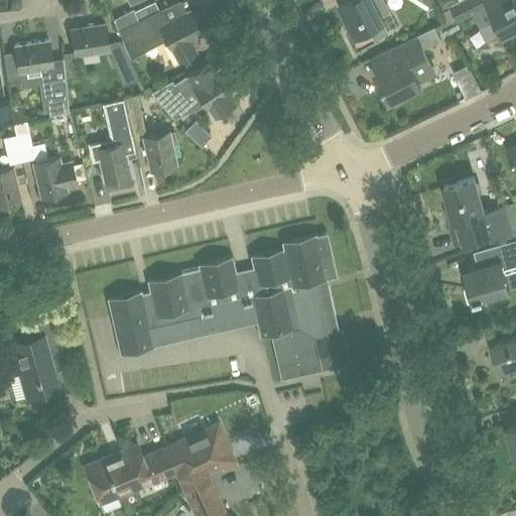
[(338,0),(337,1),(354,34),(370,26),(375,37),(388,30),(380,15),(388,11),(382,0),(338,0)]
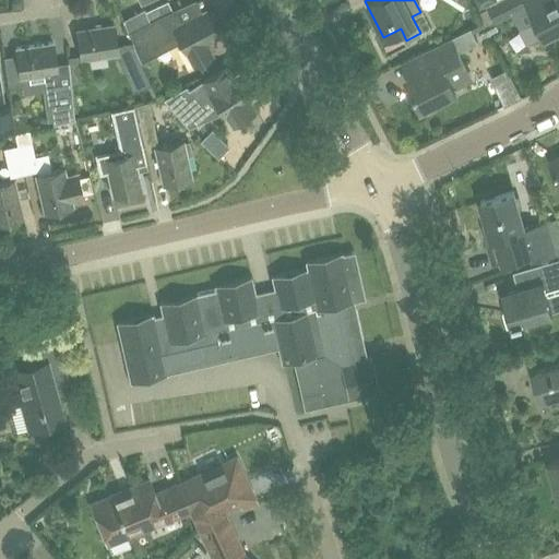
[(521,0),(499,0),(487,7),(488,8),(495,20),(524,6),(521,0)]
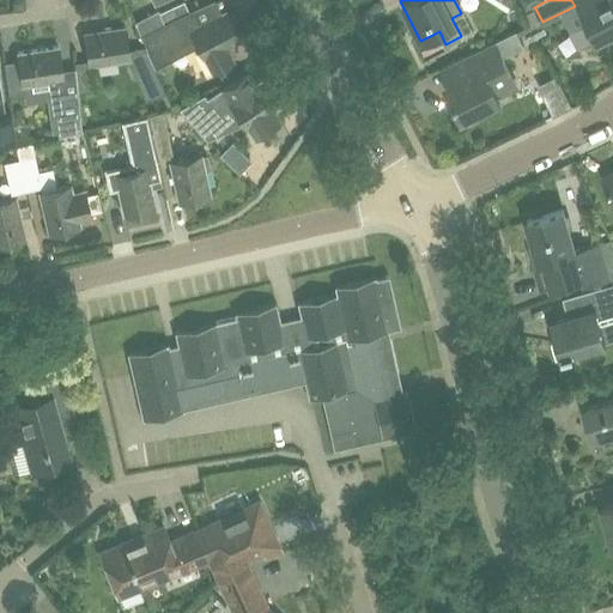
[(612,0),(571,0),(575,6),(580,4),(581,6),(589,23),(572,31),(581,48),(598,40),(612,31),(612,0)]
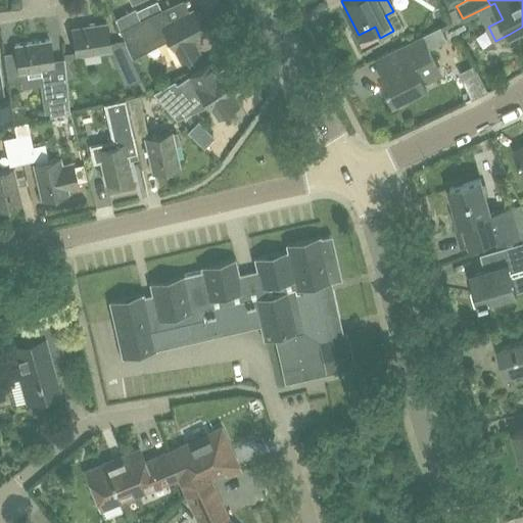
[(140,20),(120,31),(124,40),(132,58),(168,39),(174,50),(181,63),(200,52),(193,40),(205,34),(193,10),(180,17),(172,3),(140,20)]
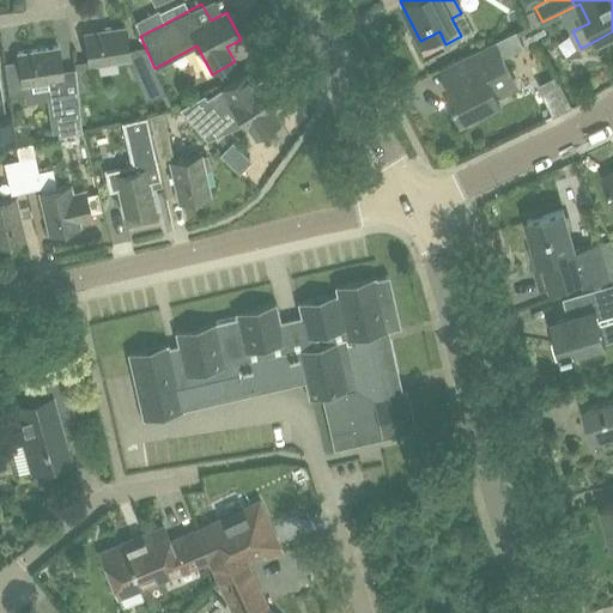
[(140,36),(164,24),(158,11),(137,22),(135,23),(140,36)]
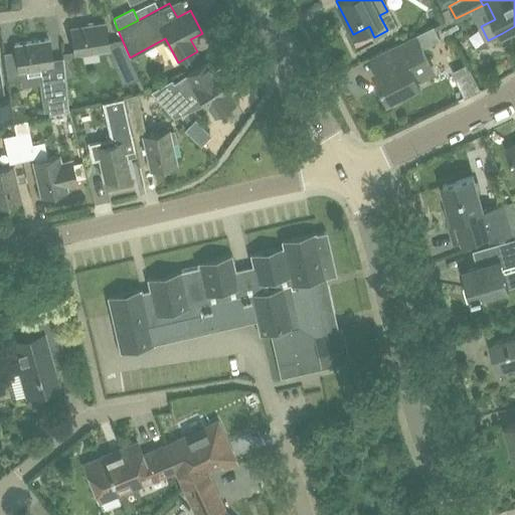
[(105,23),(71,28),(74,51),(75,54),(108,50),(111,55),(110,55),(123,84),(126,82),(127,83),(139,78),(130,57),(122,39),(108,40),(105,23)]
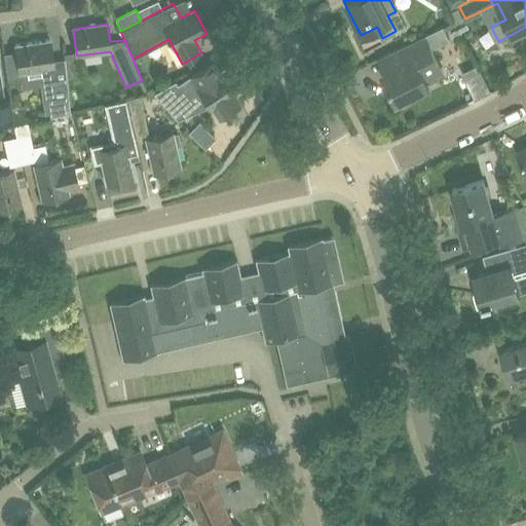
[(444,26),(422,36),(422,35),(401,45),(408,60),(380,74),(395,102),(426,85),(425,81),(441,73),(437,63),(429,49),(437,46),(435,42),(448,35),(444,26)]
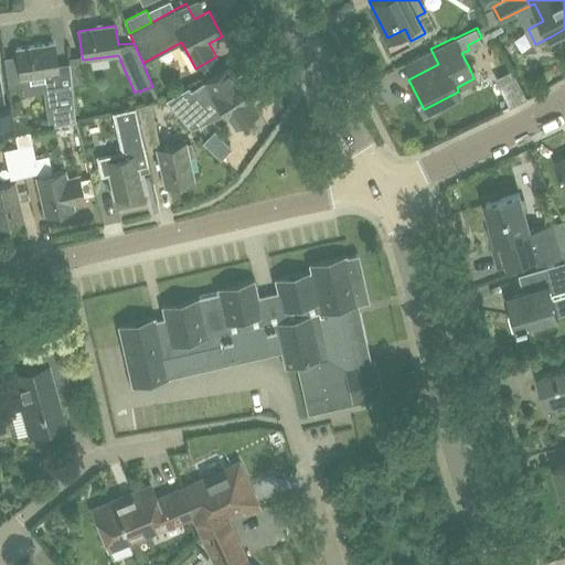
[(76,121),(72,85),(70,63),(59,65),(54,44),(17,50),(21,80),(48,75),(54,126),(76,121)]
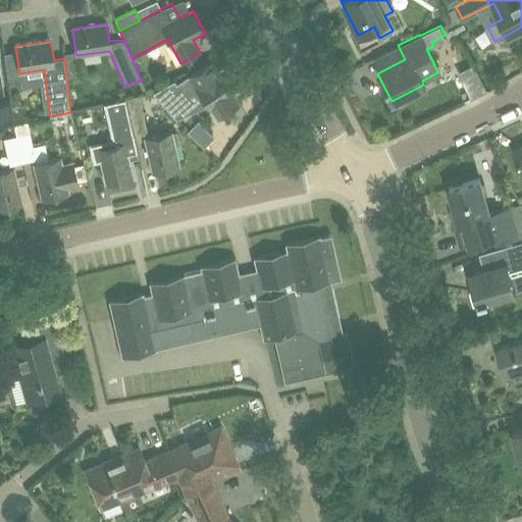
[(75,52),(64,54),(66,79),(80,76),(76,55),(75,52)]
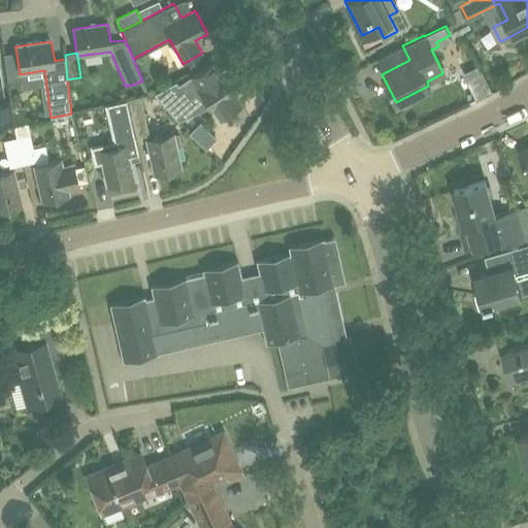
[(175,81),(156,93),(178,119),(192,109),(188,102),(201,93),(212,110),(213,110),(220,119),(241,104),(235,96),(242,91),(227,69),(222,73),(221,73),(213,63),(206,67),(178,85),(175,81)]
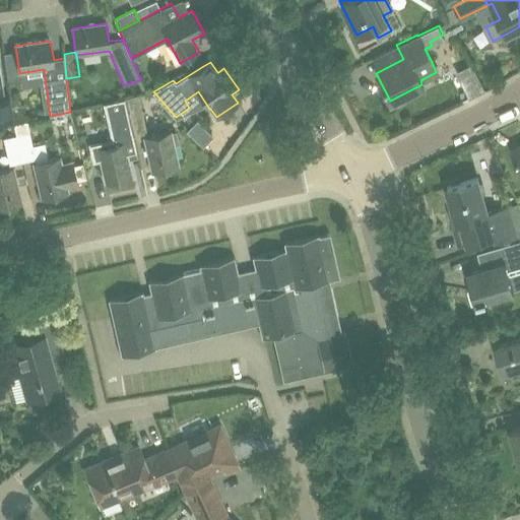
[(0,71),(0,125),(15,123),(11,96),(4,98),(0,71)]
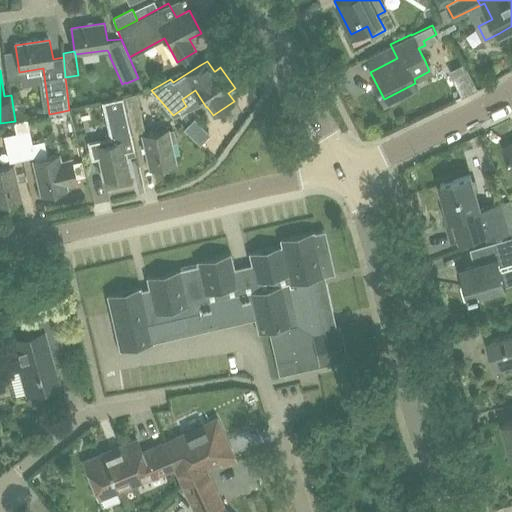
[(475,82),(460,89),(464,96),(478,89),(475,82)]
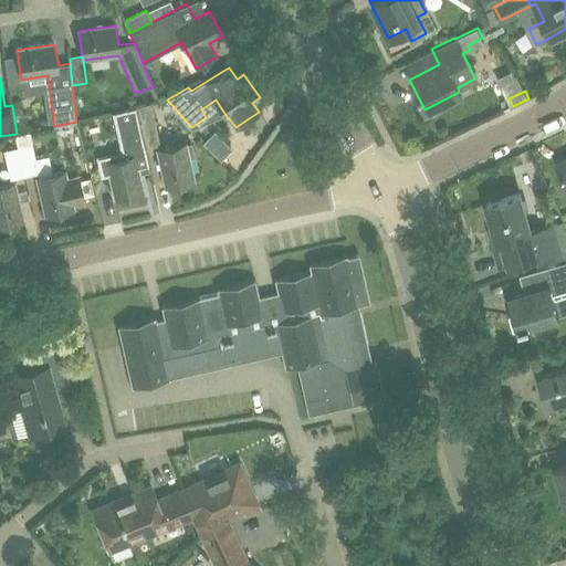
[(150,103),(135,107),(145,148),(159,145),(150,103)]
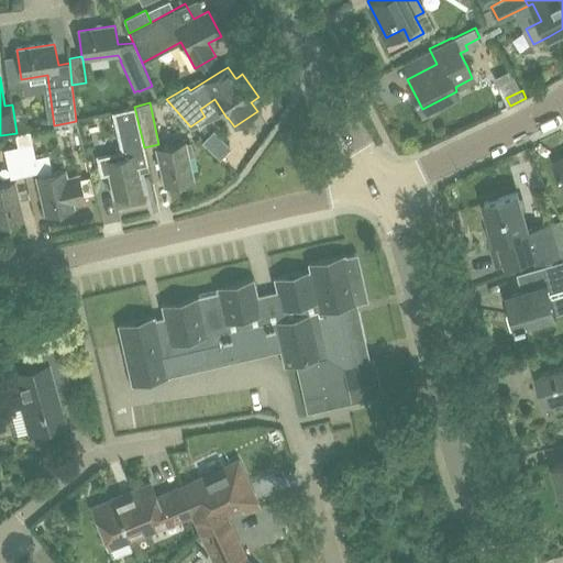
[(128,147),(97,154),(101,174),(108,172),(113,197),(143,190),(136,164),(146,162),(144,147),(134,107),(113,111),(119,135),(124,134),(128,147)]
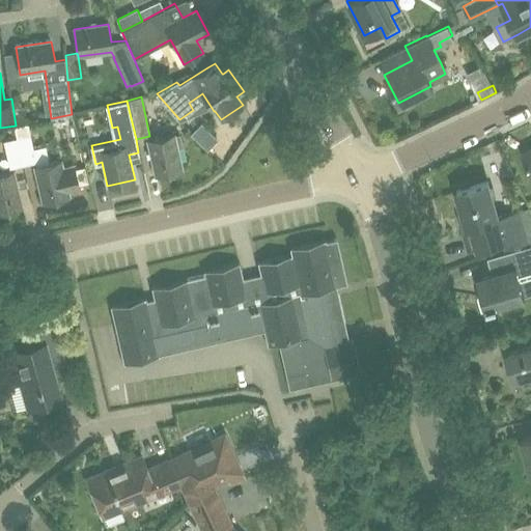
[(74,163),(62,166),(61,161),(50,164),(45,146),(33,148),(27,124),(16,126),(16,128),(14,129),(17,138),(23,165),(34,163),(36,167),(34,167),(43,201),(54,198),(54,202),(64,200),(63,196),(81,192),(79,185),(88,183),(84,167),(76,169),(74,163)]
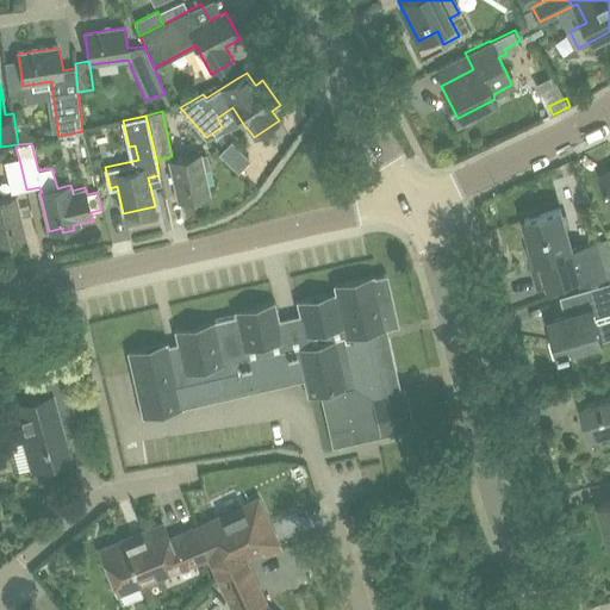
[(232,145),(222,156),(238,174),(249,162),(232,145)]
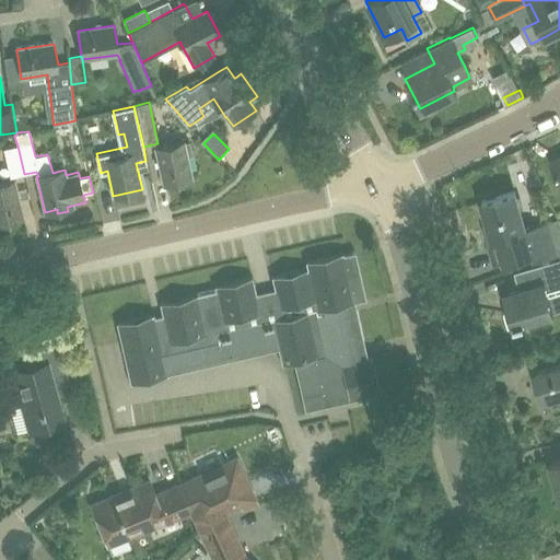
[(184,142),(155,148),(163,185),(191,178),(187,158),(191,158),(191,156),(188,142),(184,143),(184,142)]
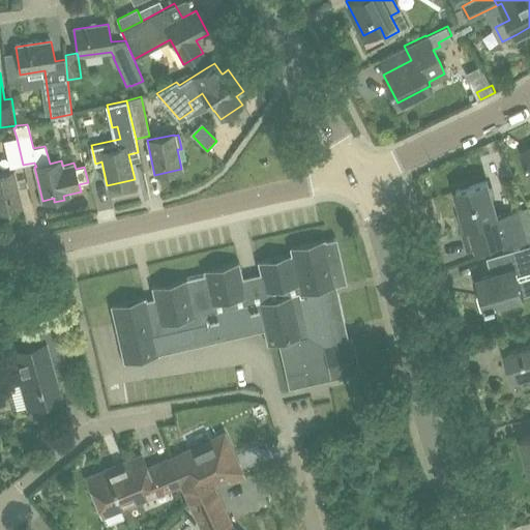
[(17,138),(3,141),(9,168),(23,165),(17,138)]
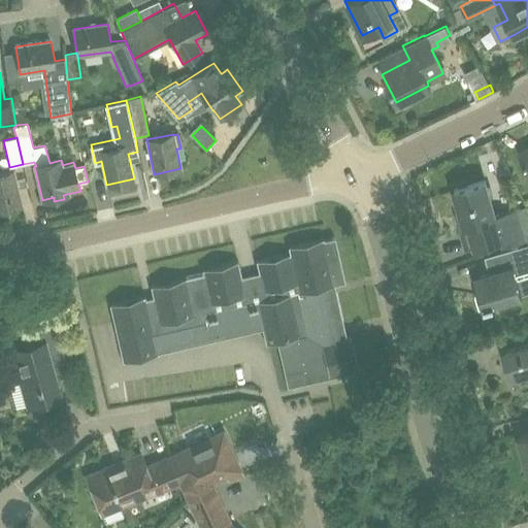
[(0,209),(22,205),(13,170),(0,173),(0,209)]
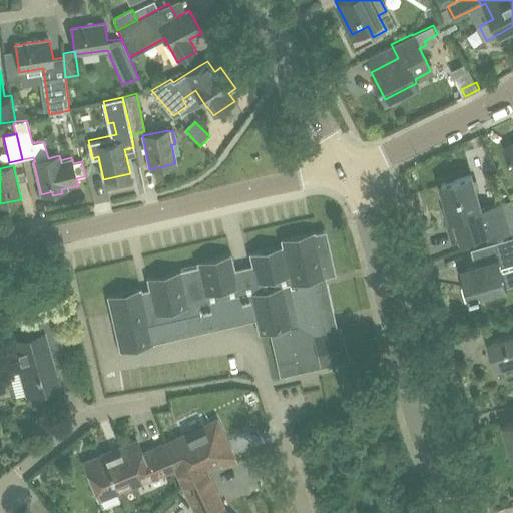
[(512,210),(510,204),(507,206),(505,200),(480,207),(472,176),(441,184),(450,218),(446,219),(452,242),(480,235),(485,233),(488,240),(512,232),(512,210)]
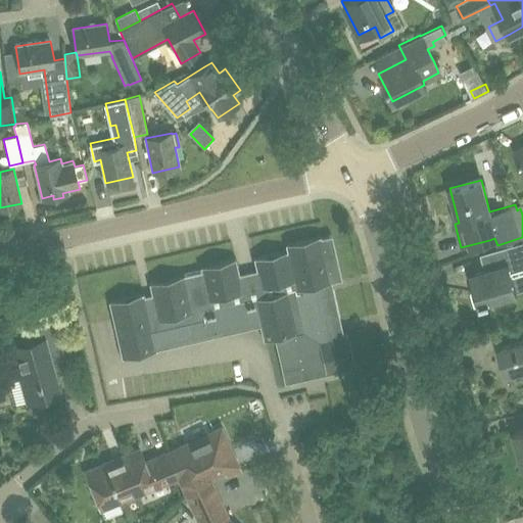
[(110,300),(108,301),(122,358),(157,350),(156,348),(259,325),(264,340),(274,337),(285,383),(355,367),(347,332),(343,333),(331,281),(342,279),(332,235),(321,237),(321,235),(285,243),(286,249),(255,256),(255,255),(252,255),(256,270),(239,274),(236,257),(200,267),(201,271),(149,283),(151,294),(145,295),(144,293),(142,293),(142,294),(111,301),(110,300)]
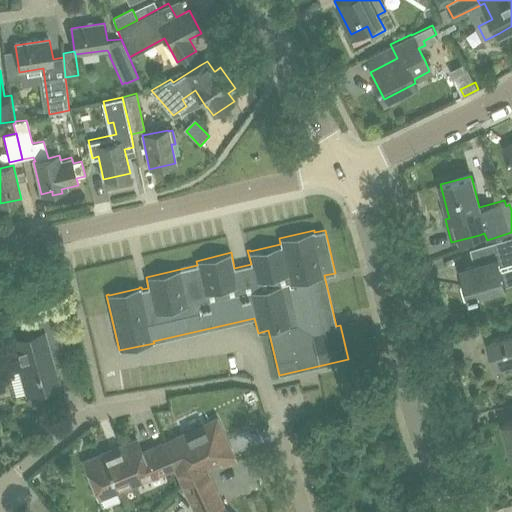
[(511,237),(505,240),(476,249),(480,262),(459,268),(468,297),(479,294),(478,293),(506,285),(502,270),(511,267),(511,237)]
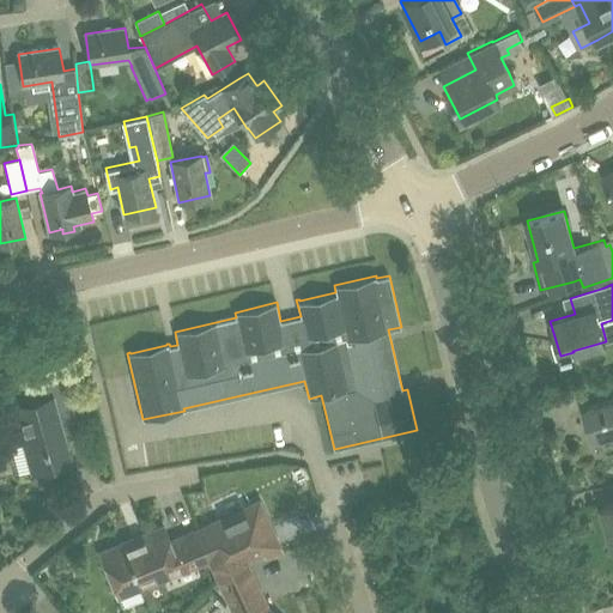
[(59,424),(76,419),(64,376),(23,387),(28,404),(13,407),(31,472),(70,462),(59,424)]
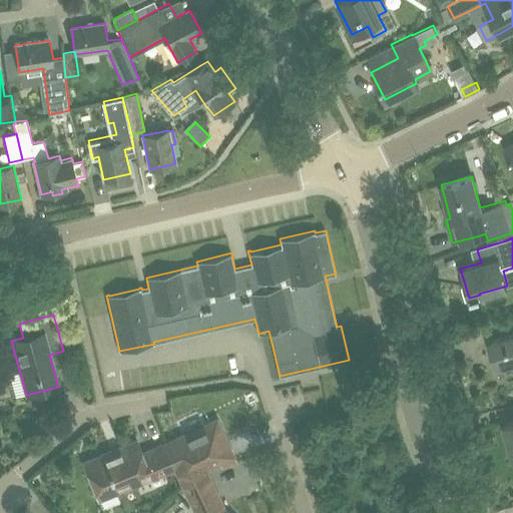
[(497,367),(512,362),(512,334),(489,341),(497,367)]
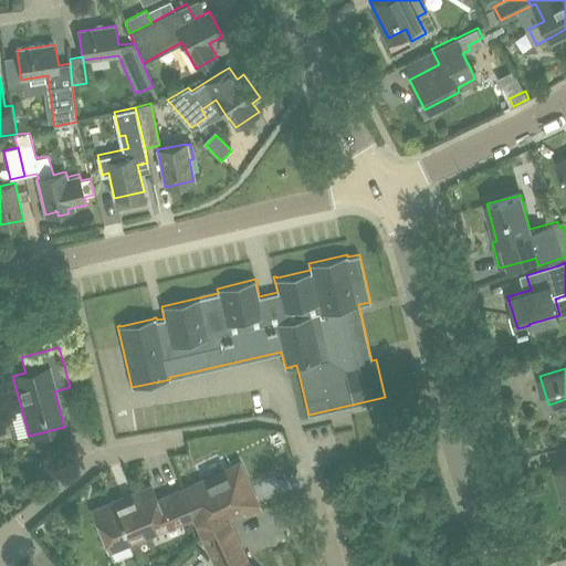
[(238,464),(179,488),(180,489),(194,517),(199,530),(209,525),(212,532),(228,524),(226,519),(242,511),(245,516),(259,510),(238,464)]
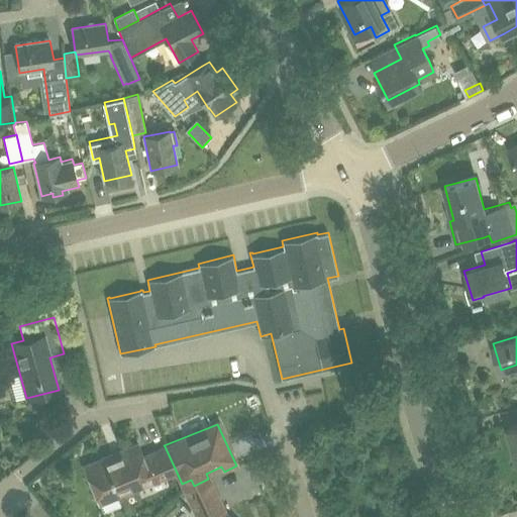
[(516,424),(508,427),(516,460),(516,424)]
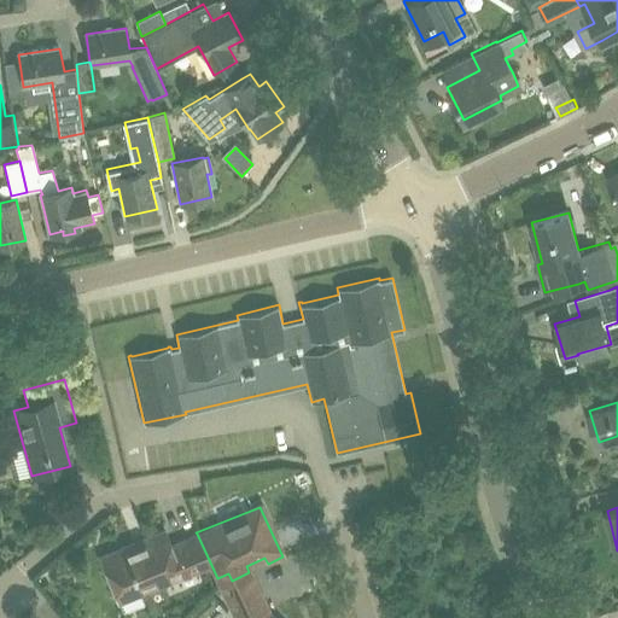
[(118,601),(211,565),(197,534),(169,544),(164,531),(100,558),(118,601)]
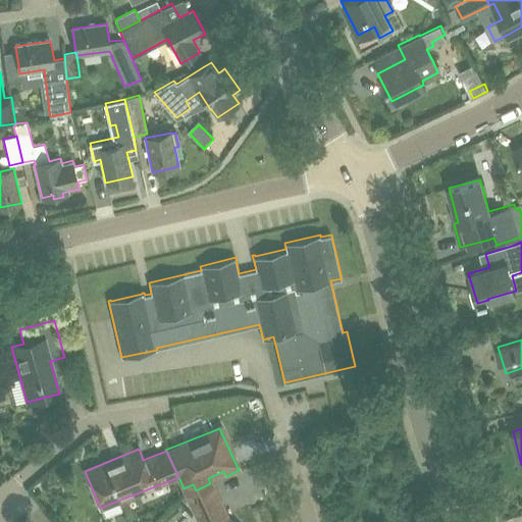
[(193,484),(184,488),(199,521),(232,521),(228,518),(227,519),(210,483),(196,490),(193,484)]
